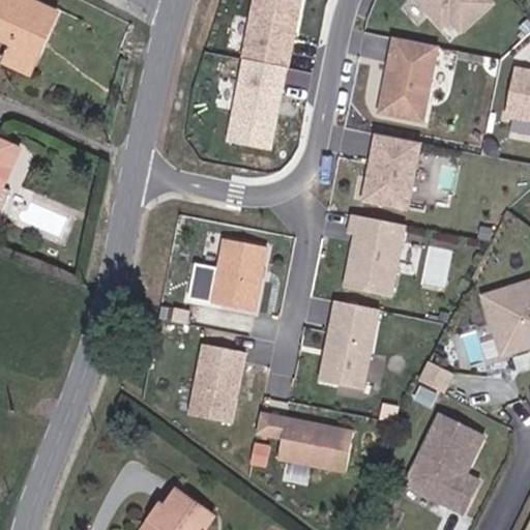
[(0,0),(0,28),(13,34),(40,48),(48,33),(38,28),(50,2),(46,0),(0,0)]
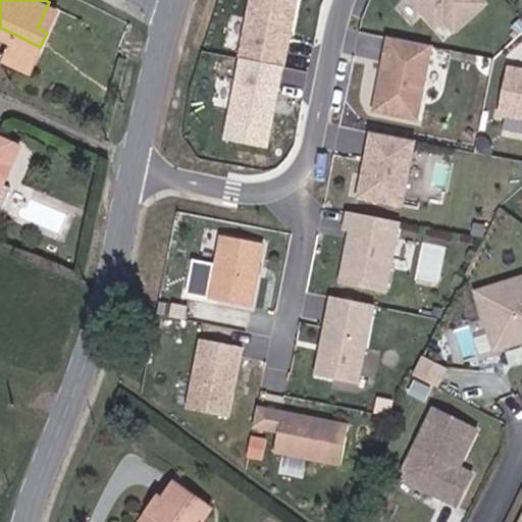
[(249,0),(238,60),(282,68),(295,0),(249,0)]
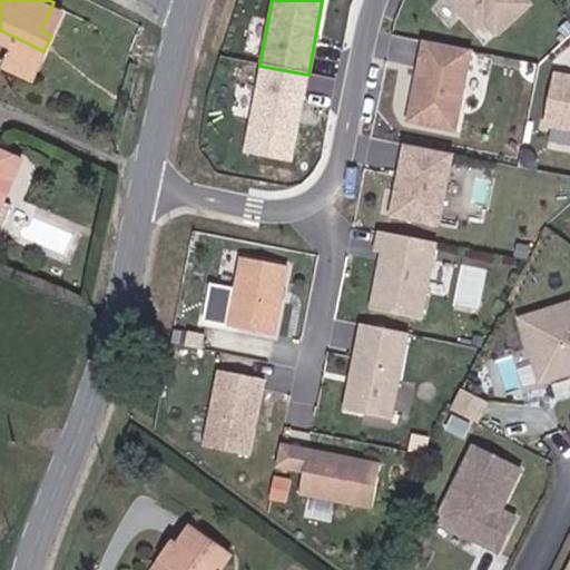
[(524,2),(522,0),(446,0),(470,26),(479,19),(491,32),(524,2)]
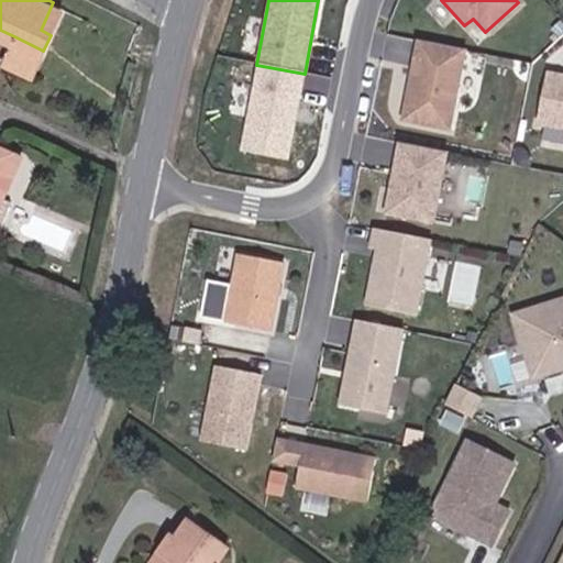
[(63,7),(53,2),(41,30),(51,35),(63,7)]
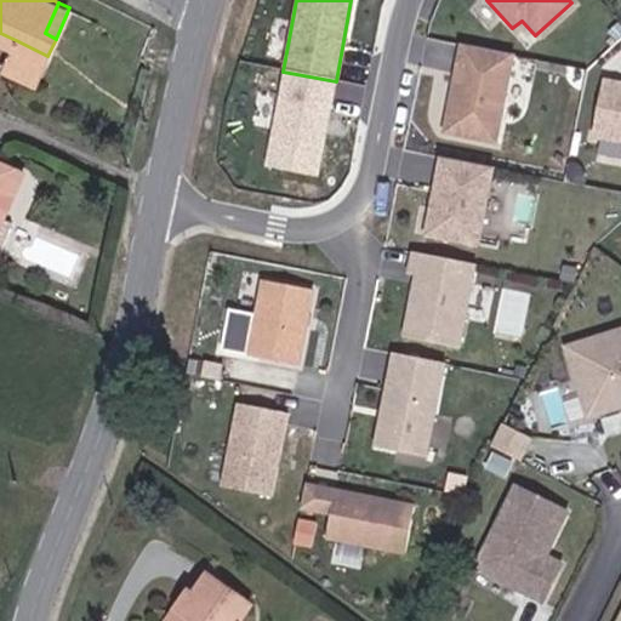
[(47,56),(16,40),(7,57),(39,72),(47,56)]
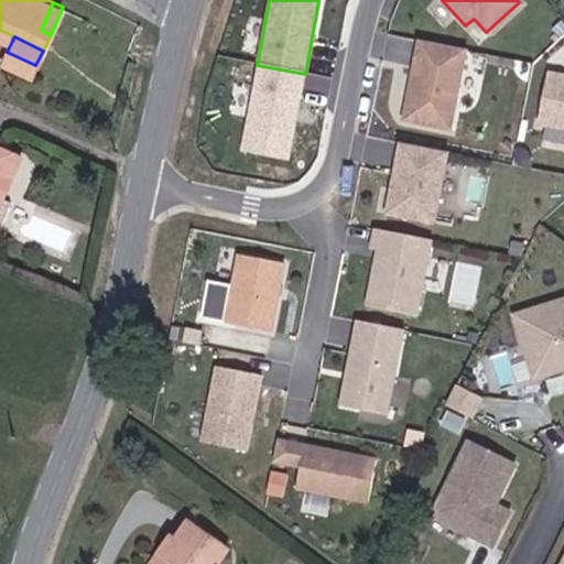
[(444,126),(462,46),(414,36),(398,116),(444,126)]
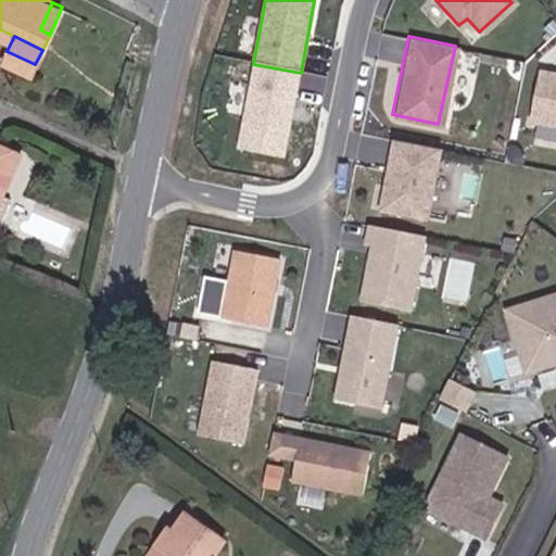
[(285,155),(301,73),(253,64),(238,147),(285,155)]
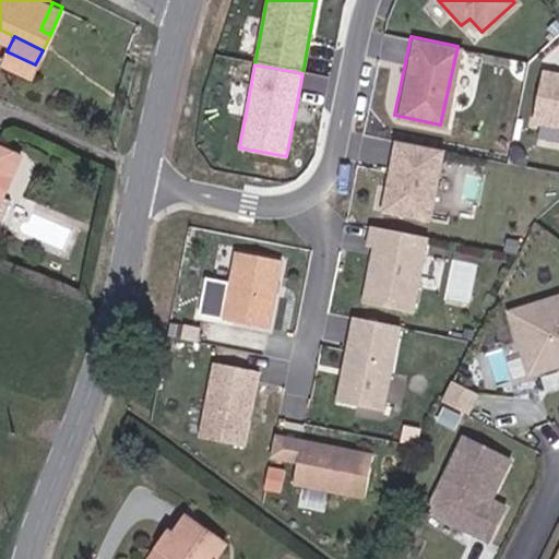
[(558,127),(558,73),(538,70),(527,120),(558,127)]
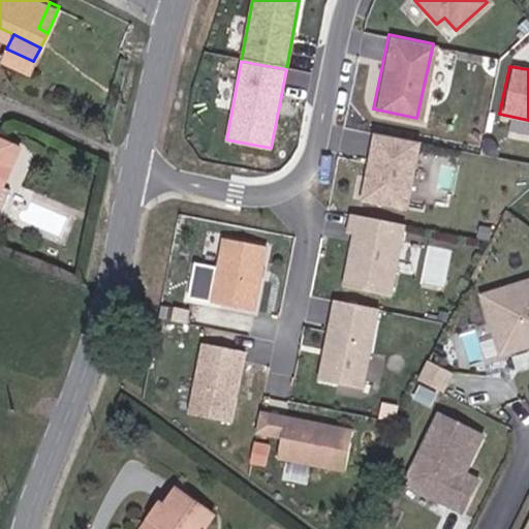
[(409,137),(374,129),(359,195),(403,206),(416,144),(414,142),(409,137)]
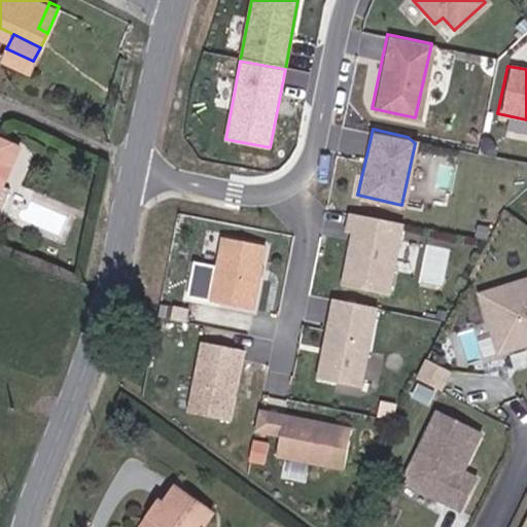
[(0,192),(9,172),(20,176),(31,151),(0,138),(0,192)]
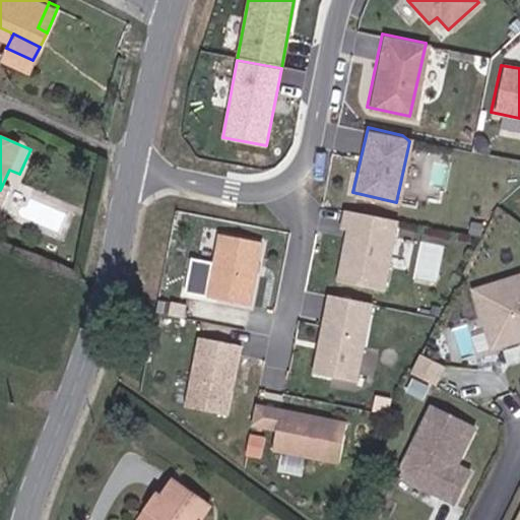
[(19,174),(9,170),(0,190),(0,205),(4,208),(13,187),(19,174)]
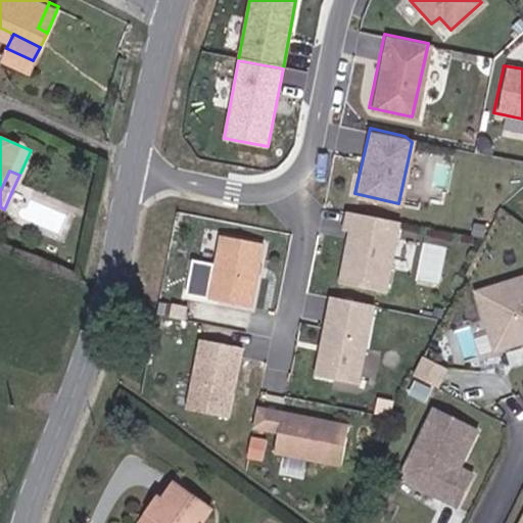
[(16,215),(25,194),(13,188),(4,209),(16,215)]
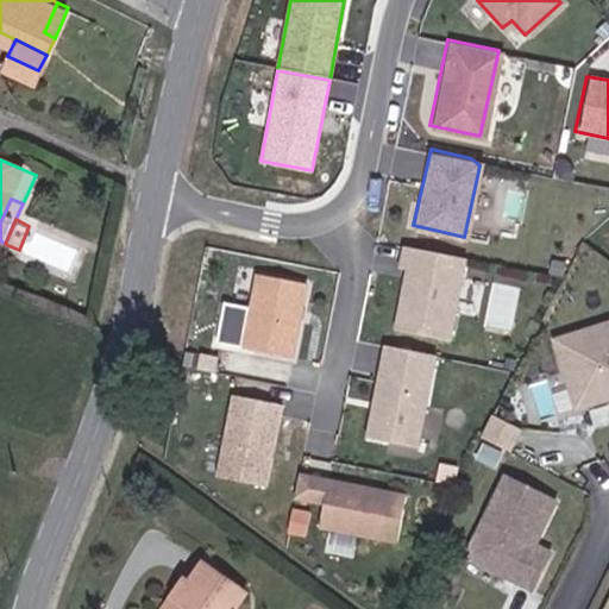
[(447,337),(464,255),(405,243),(400,264),(407,265),(395,326),(447,337)]
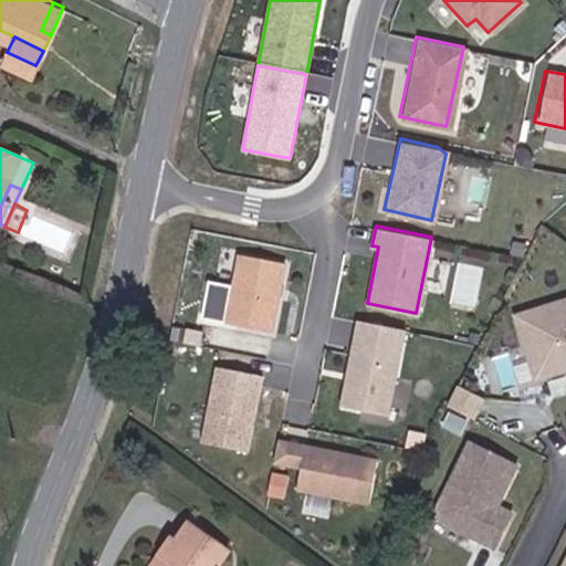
[(269,328),(283,260),(238,251),(223,320),(269,328)]
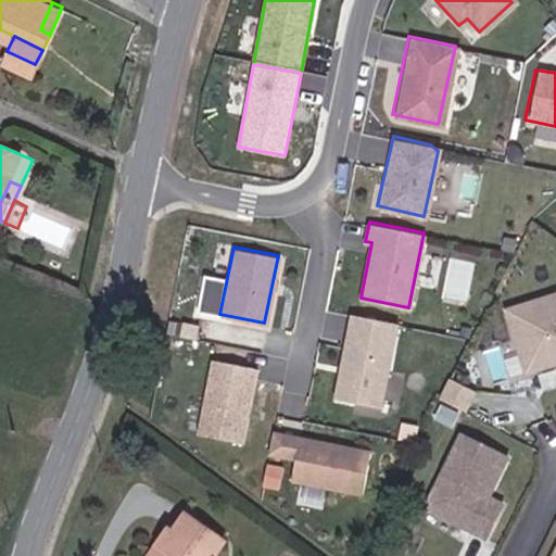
[(426,258),(422,281),(437,285),(441,261),(426,258)]
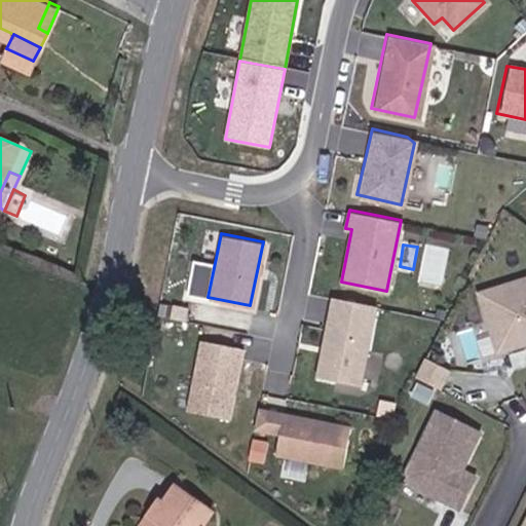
[(525,347),(525,282),(483,296),(501,355),(525,347)]
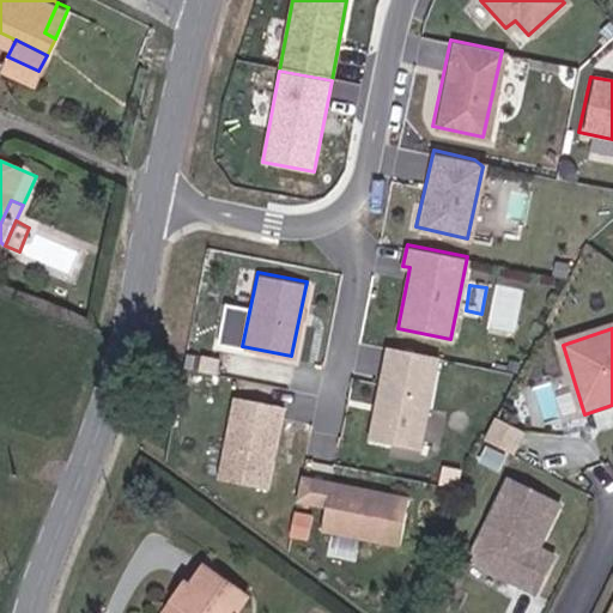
[(417,447),(436,354),(386,345),(366,437),(417,447)]
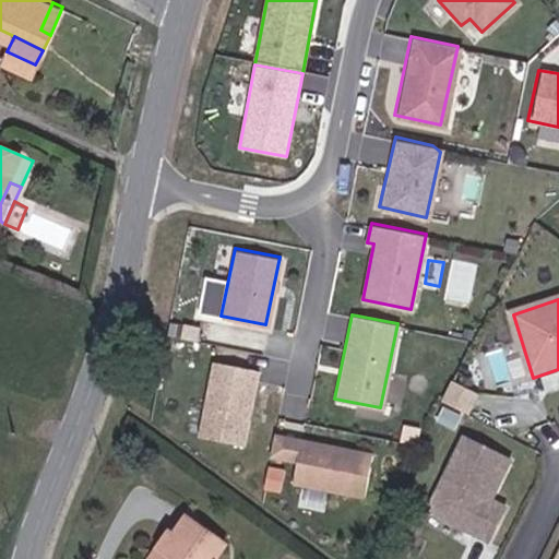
[(242,443),(257,368),(211,359),(197,435),(242,443)]
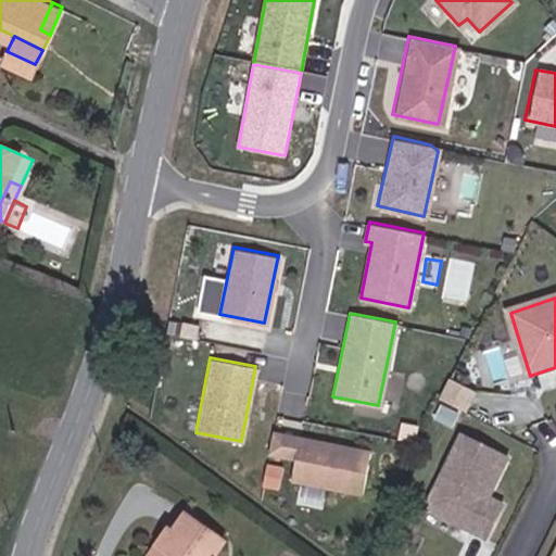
[(470,414),(480,394),(455,381),(444,400),(470,414)]
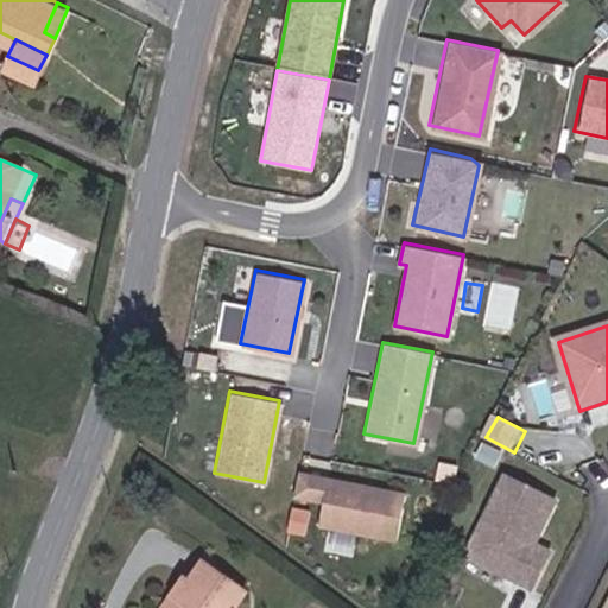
[(321,500),(325,476),(296,470),(291,494),(321,500)]
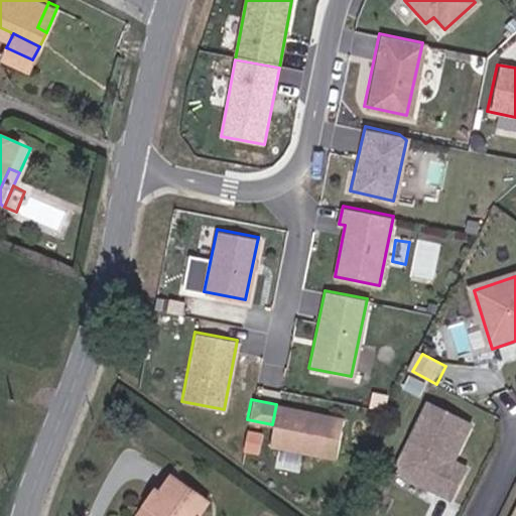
[(334,457),(342,417),(276,404),(272,424),(268,443),(334,457)]
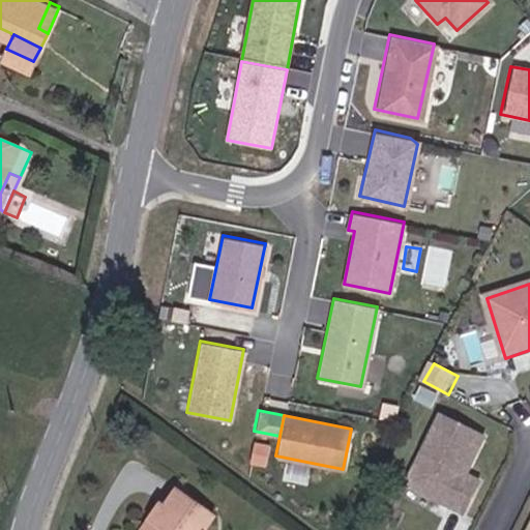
[(469,475),(489,438),(445,415),(419,465),(429,495),(467,514),(483,482),(469,475)]
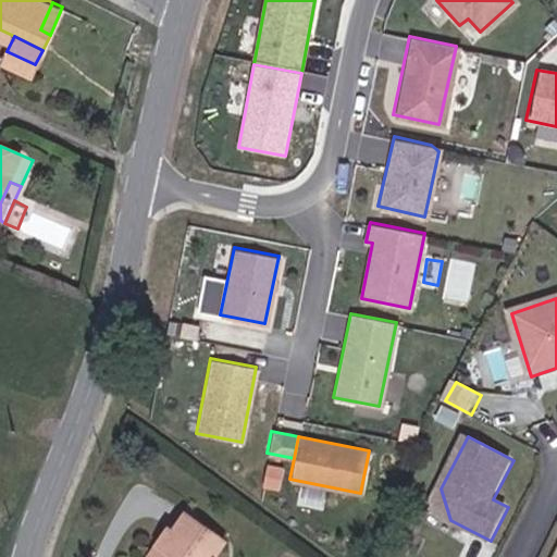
[(450,520),(441,489),(430,509),(450,520)]
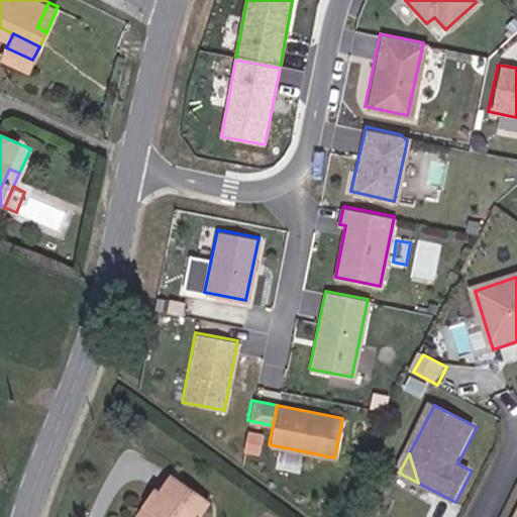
[(184,476),(151,508),(160,514),(157,516),(208,516),(219,502),(184,476)]
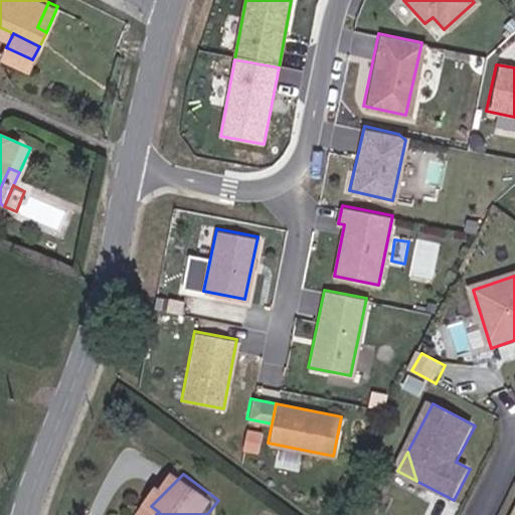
[(156,514),(159,512),(151,506),(144,514),(156,514)]
